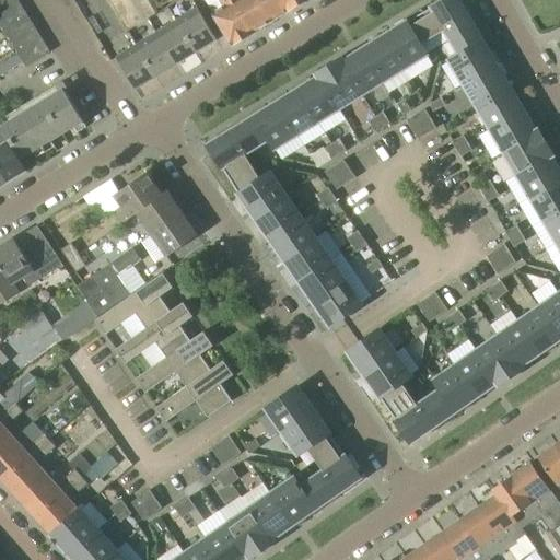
[(0,0),(0,16),(21,4),(18,0),(0,0)]
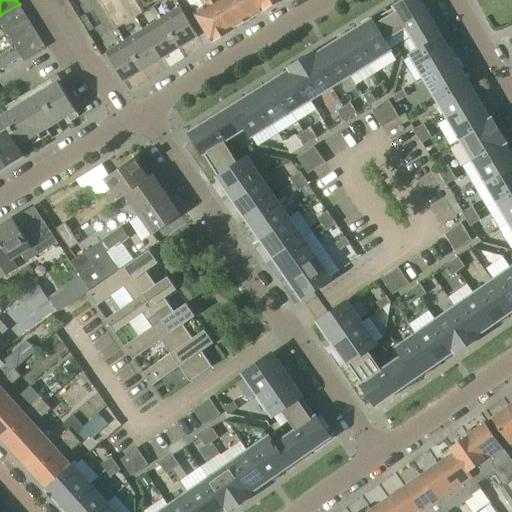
[(213,41),(231,30),(212,0),(202,0),(205,6),(195,12),(213,41)]
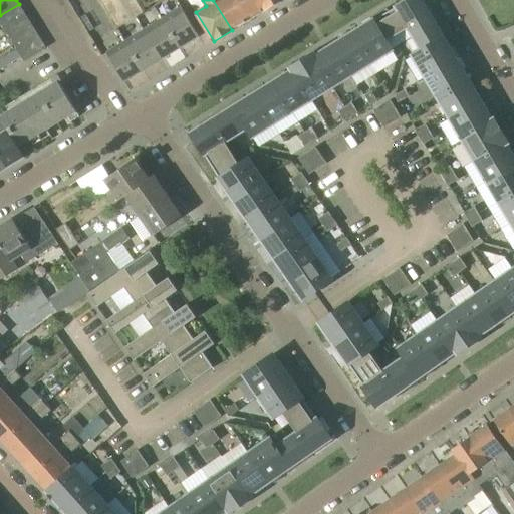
[(249,20),(237,0),(213,0),(232,30),(249,20)]
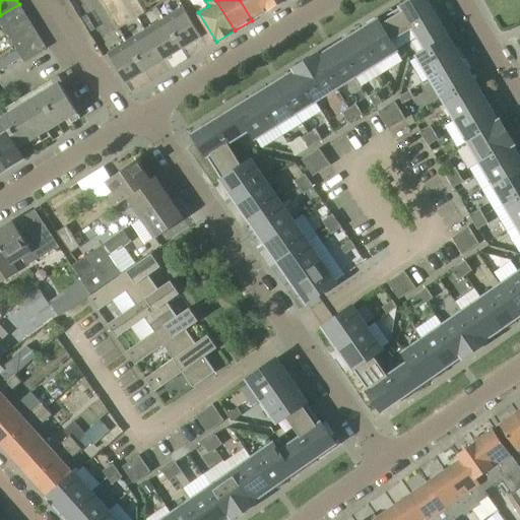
[(240,0),(252,20),(270,9),(263,0),(240,0)]
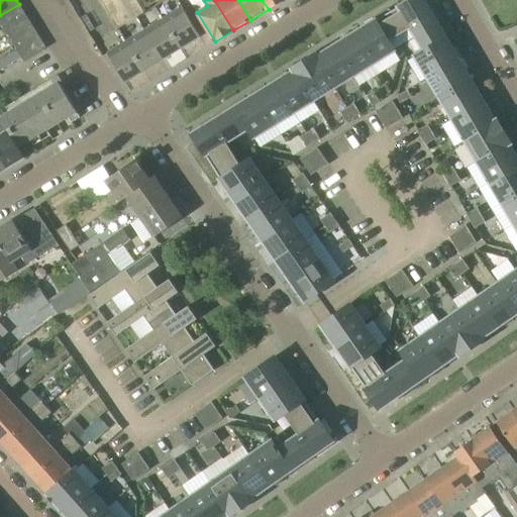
[(262,0),(269,9),(283,0),(262,0)]
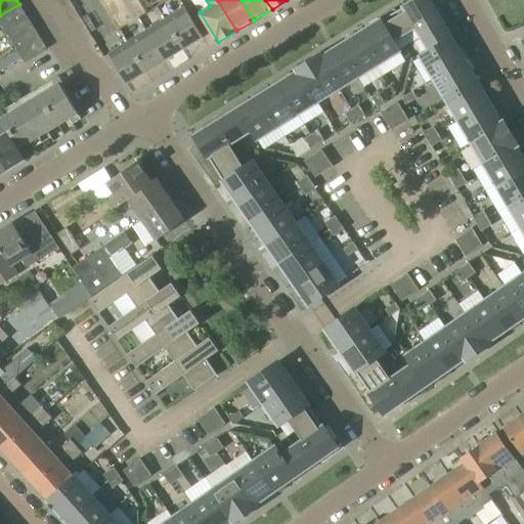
[(394,42),(417,29),(426,24),(419,10),(425,7),(420,0),(415,0),(404,6),(404,7),(396,11),(395,9),(386,14),(388,17),(381,20),(394,42)]
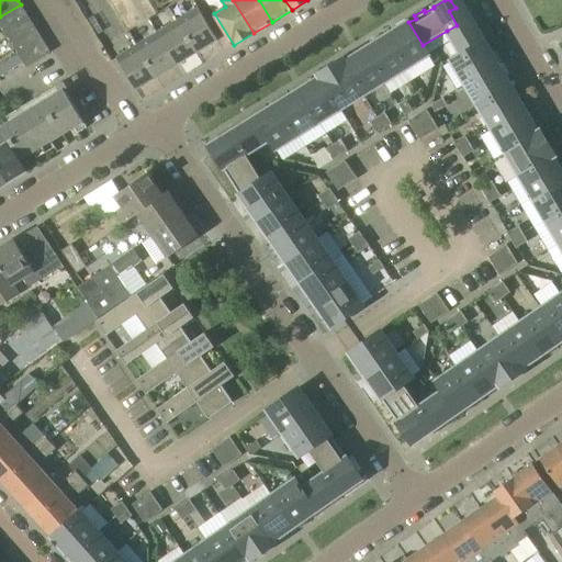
[(447,31),(462,55),(485,42),(482,36),(484,34),(479,24),(476,26),(462,3),(456,8),(449,11),(457,25),(447,31)]
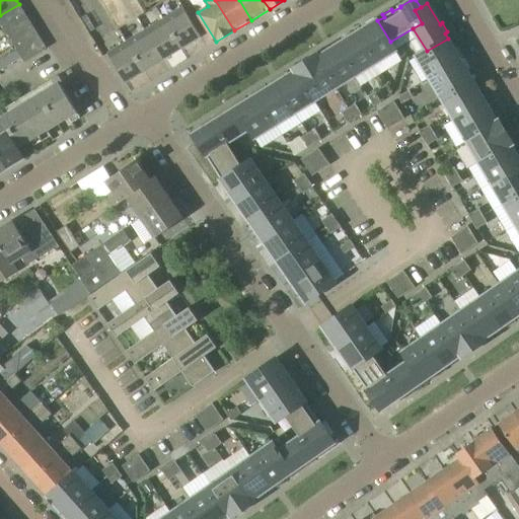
[(19,4),(0,15),(0,21),(4,28),(26,15),(19,4)]
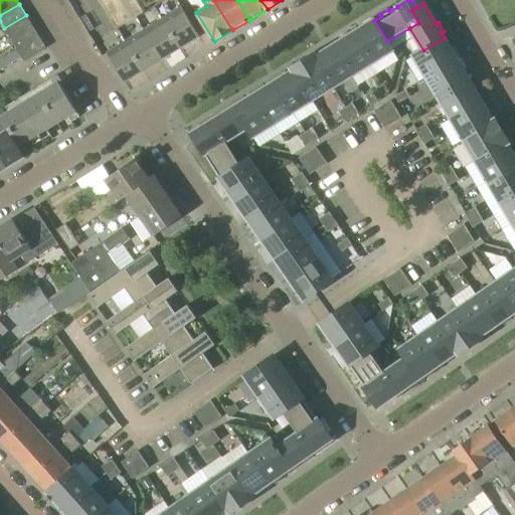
[(200,36),(182,7),(182,6),(163,18),(181,48),(200,36)]
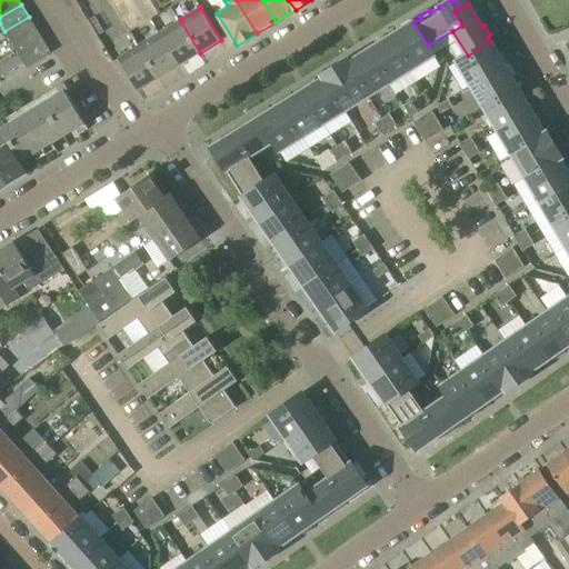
[(5,31),(12,45),(37,29),(29,17),(5,31)]
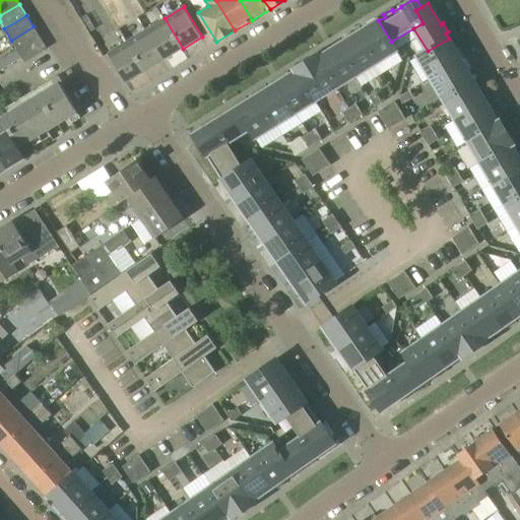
[(183,49),(165,18),(145,30),(146,30),(164,60),(183,49)]
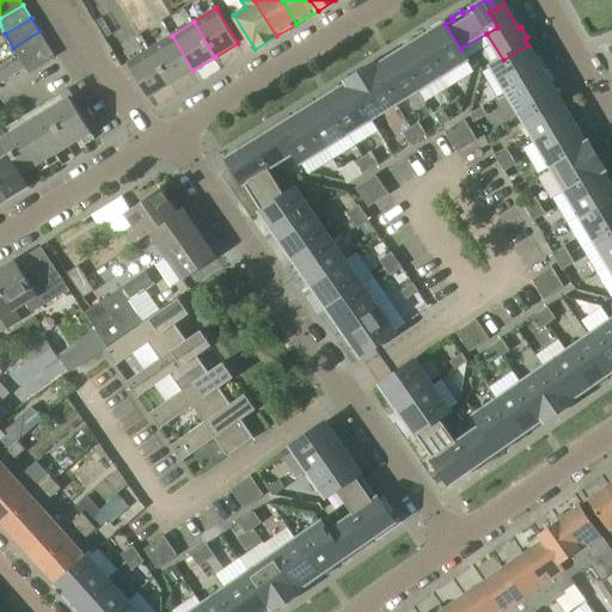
[(466,60),(460,49),(445,24),(421,40),(444,74),(466,60)]
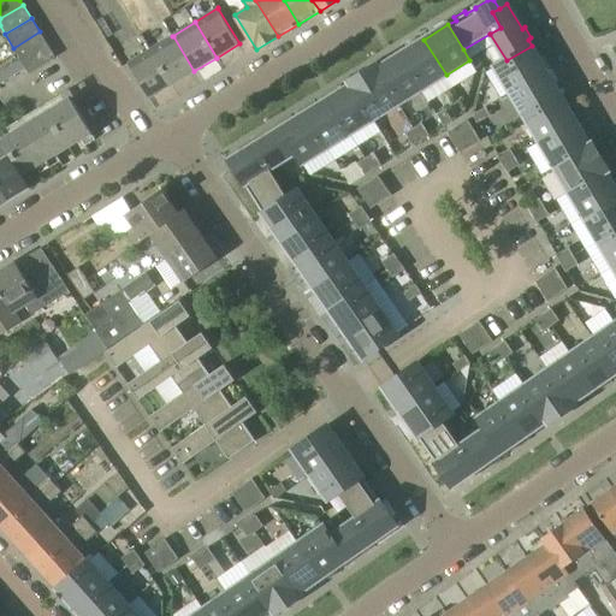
[(21,61),(48,45),(40,31),(13,48),(19,59),(21,61)]
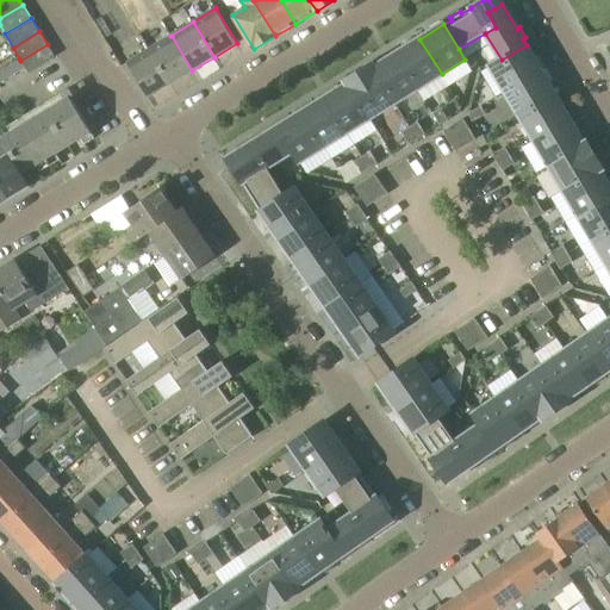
[(170,83),(192,70),(172,36),(170,36),(149,49),(170,83)]
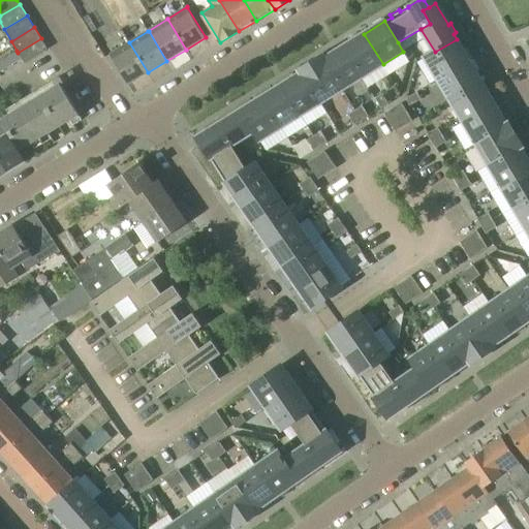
[(363,76),(383,64),(364,34),(344,47),(363,76)]
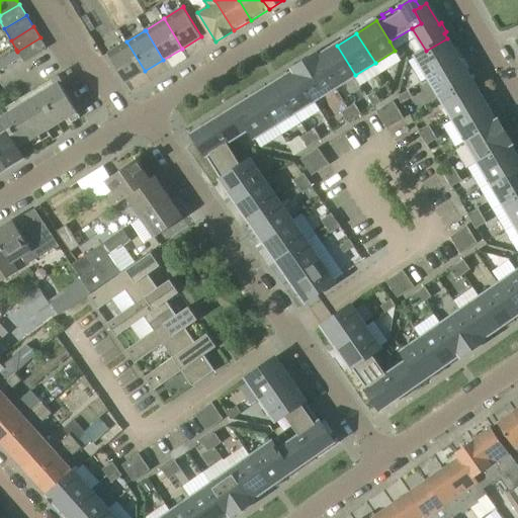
[(17,52),(21,58),(25,63),(47,49),(40,37),(17,52)]
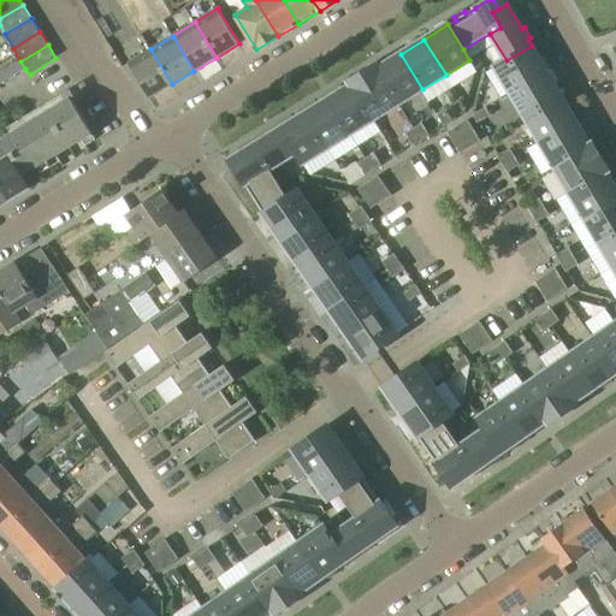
[(496,67),(511,93),(548,71),(545,69),(548,66),(542,57),(539,58),(535,53),(532,46),(507,60),(496,67)]
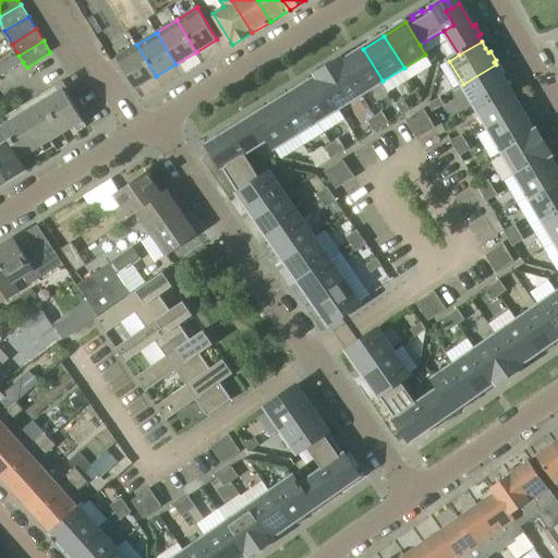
[(135,89),(156,76),(136,45),(116,58),(135,89)]
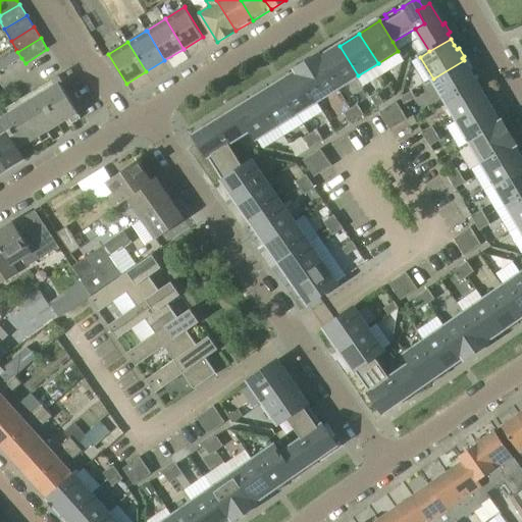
[(337,89),(358,75),(340,46),(320,58),(318,56),(317,56),(337,89)]
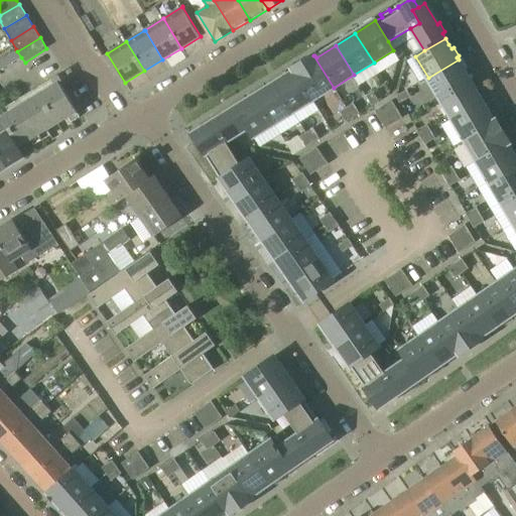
[(21,57),(17,51),(16,49),(9,54),(14,61),(21,57)]
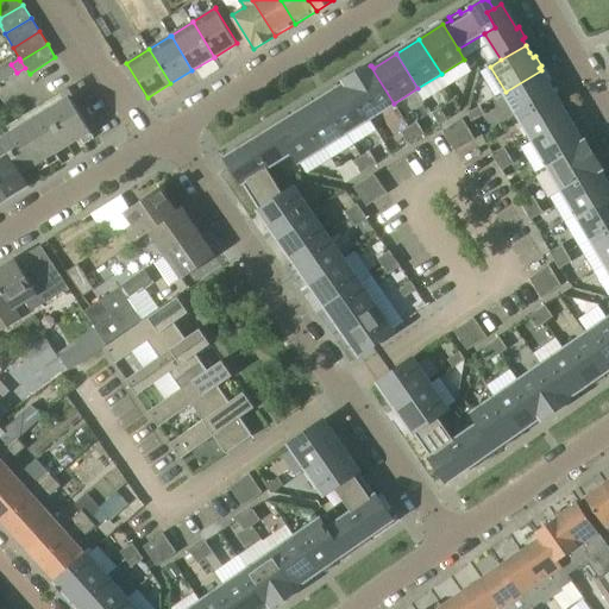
[(8,79),(17,73),(11,64),(2,69),(8,79)]
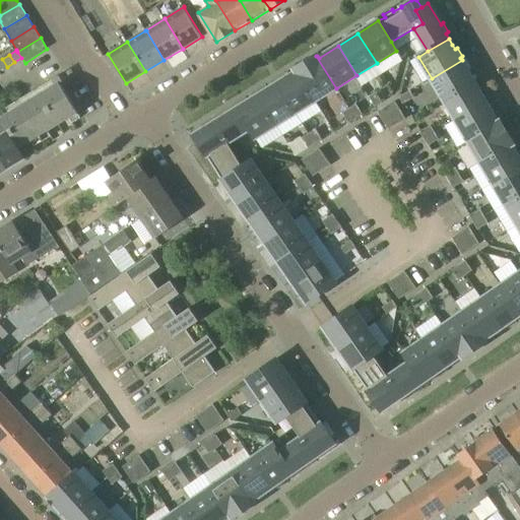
[(316,101),(336,88),(316,56),(297,68),(316,101)]
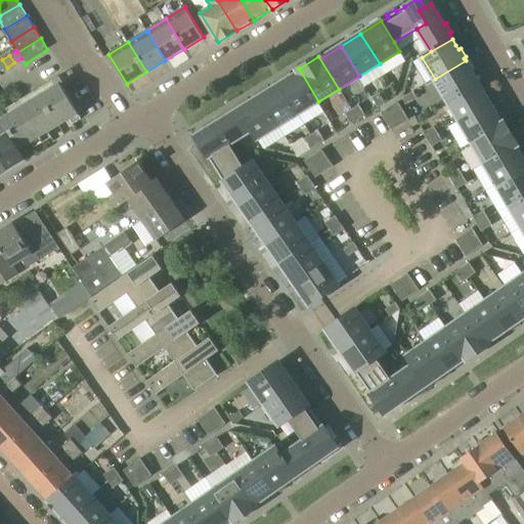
[(435,79),(446,99),(478,82),(472,73),(475,71),(469,62),(467,63),(466,60),(435,79)]
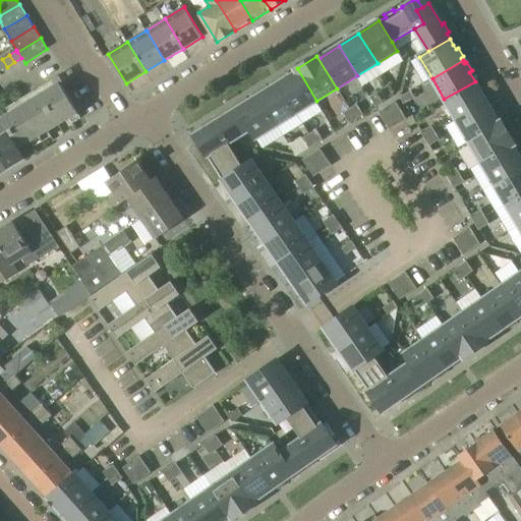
[(297,113),(316,101),(297,68),(296,69),(297,71),(278,83),(297,113)]
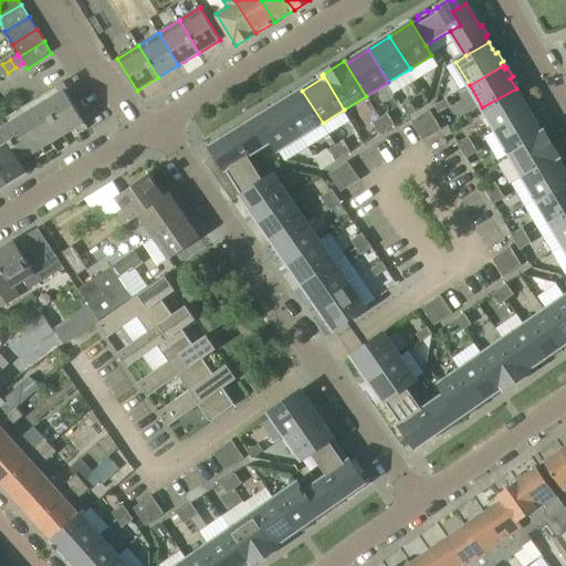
[(84,123),(67,95),(65,91),(74,85),(70,79),(56,86),(58,87),(61,92),(42,104),(63,136),(84,123)]
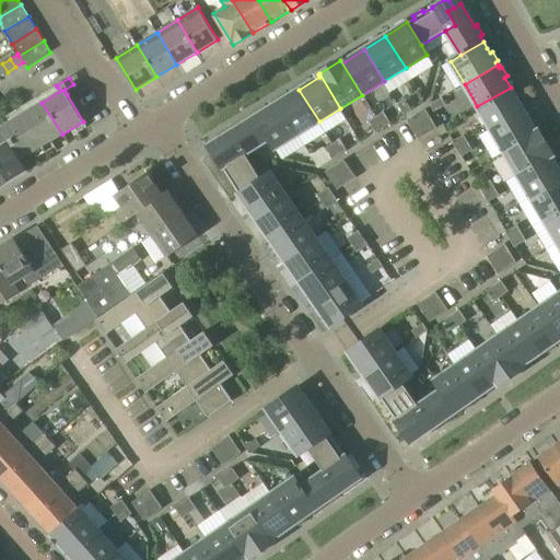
[(477,106),(491,129),(524,111),(523,107),(525,106),(520,96),(516,97),(511,88),(477,106)]
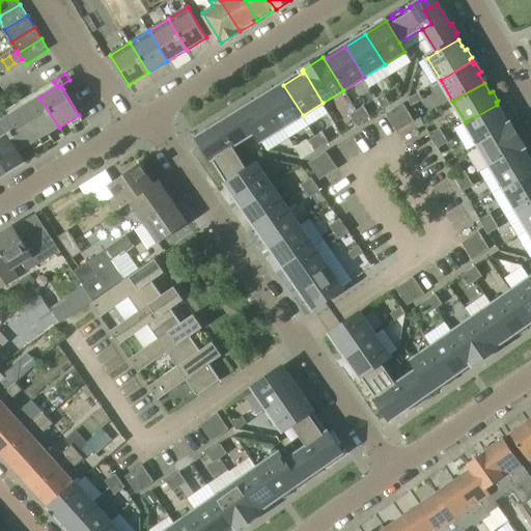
[(283,85),(262,98),(282,129),(303,115),(283,85)]
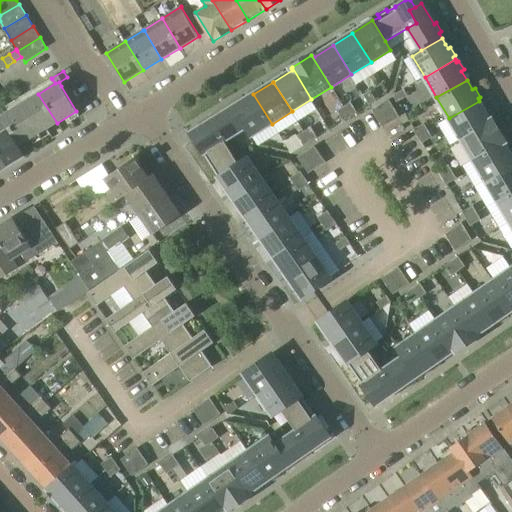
[(408,96),(404,89),(393,95),(397,102),(408,96)]
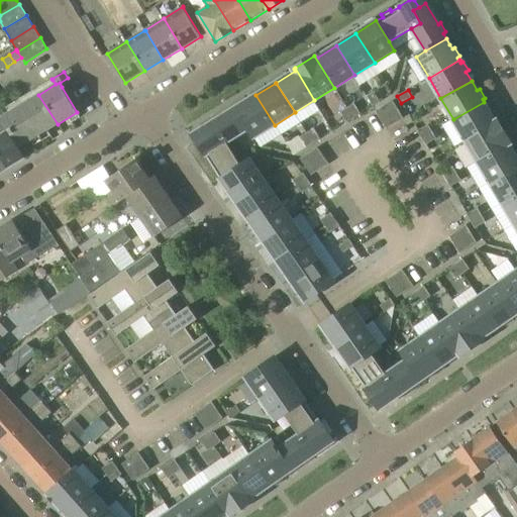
[(374,92),(367,96),(374,106),(381,102),(374,92)]
